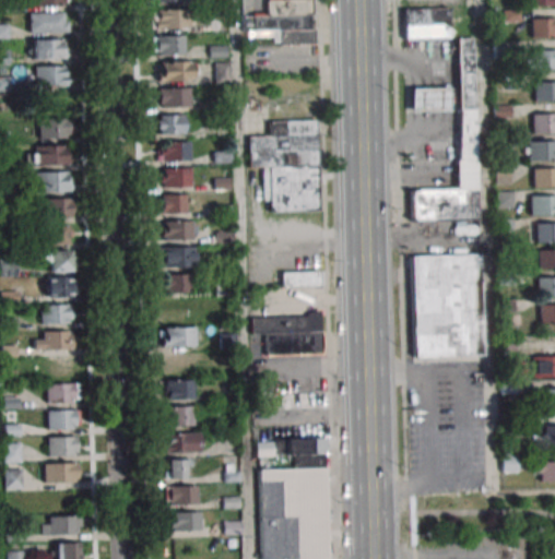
[(315,45),(314,0),(269,0),(270,15),(254,15),(255,36),(276,36),(276,45),(315,45)]
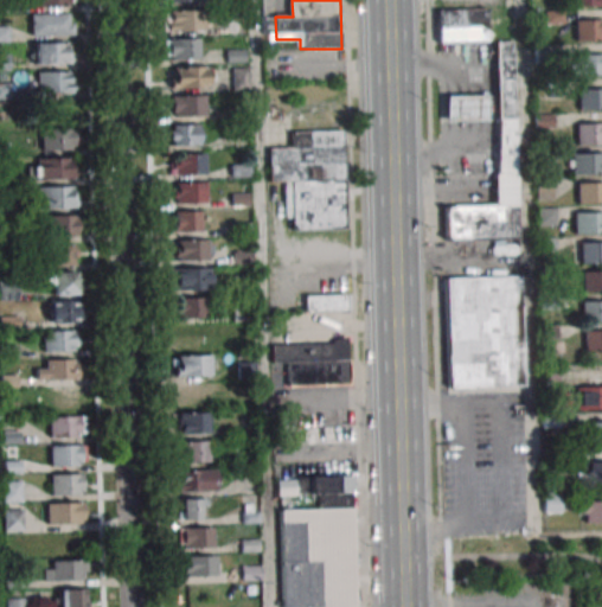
[(441,8),(441,43),(492,43),(492,8),(441,8)]
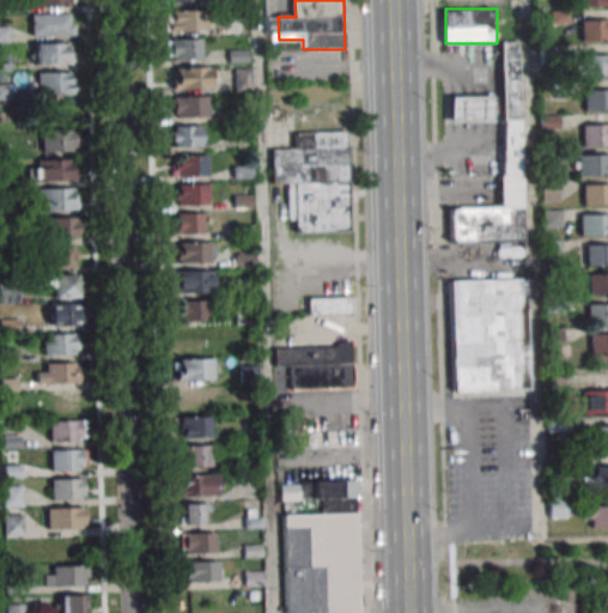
[(205,11),(168,11),(168,31),(205,31),(205,11)]
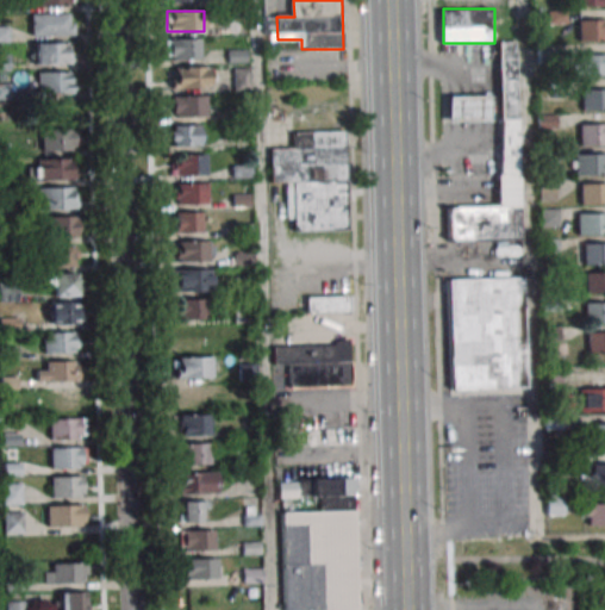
[(78,13),(35,13),(35,36),(78,36),(78,13)]
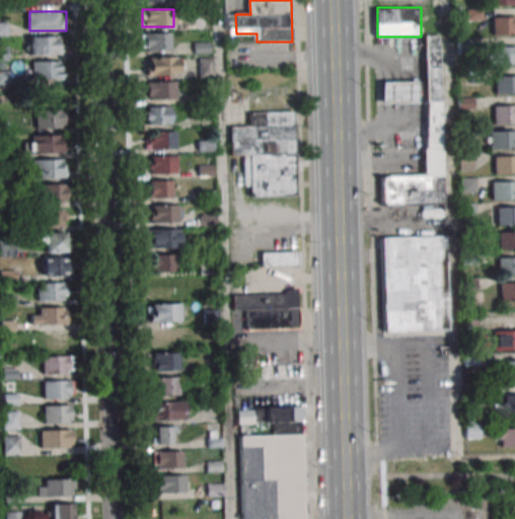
[(514,16),(495,16),(495,34),(514,34),(514,16)]
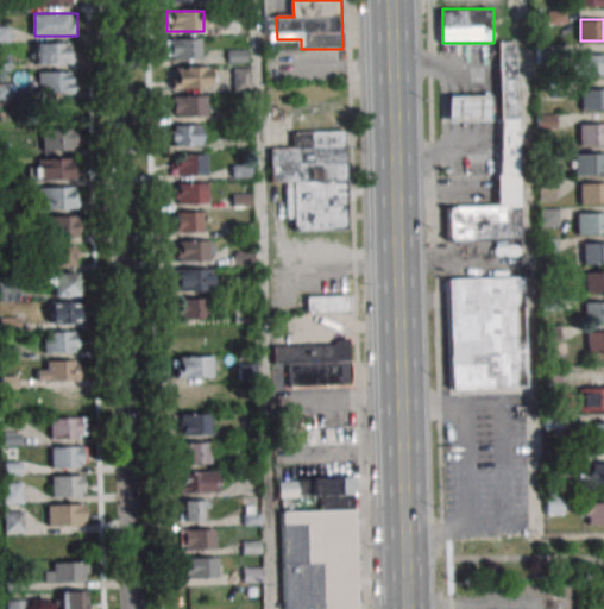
[(205,39),(169,39),(169,58),(205,58),(205,39)]
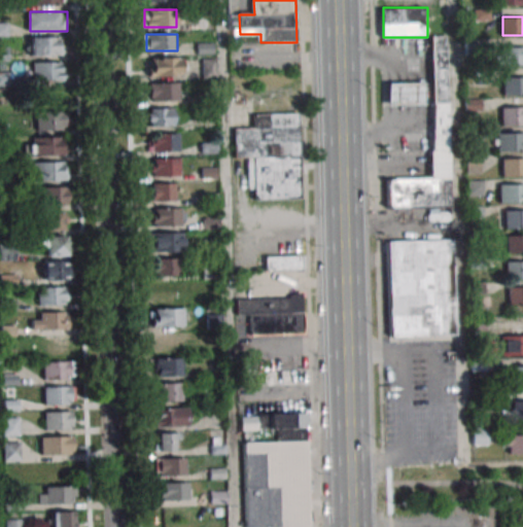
[(447,36),(431,37),(433,104),(449,103),(447,36)]
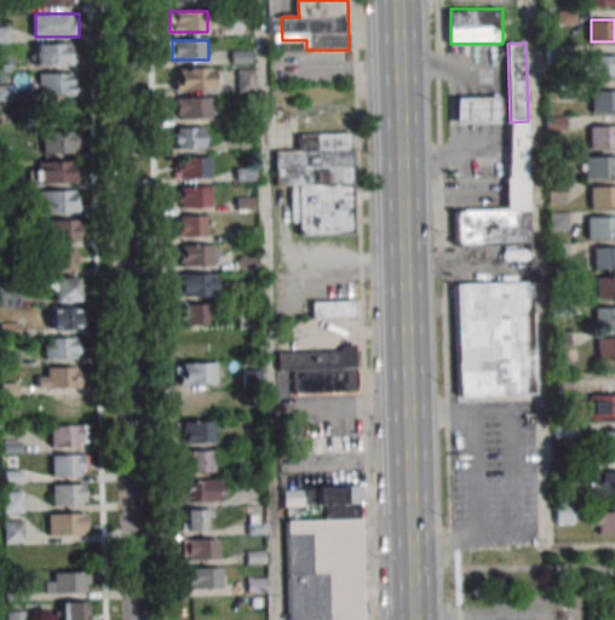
[(39,64),(75,64),(75,44),(39,44),(39,64)]
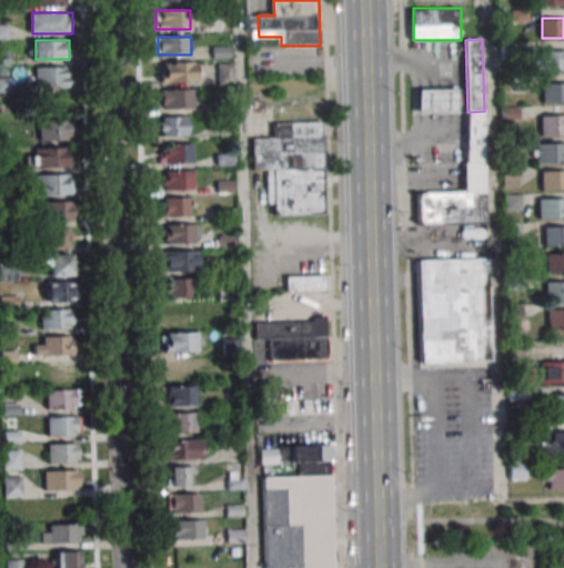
[(563,50),(543,51),(544,71),(563,70),(563,50)]
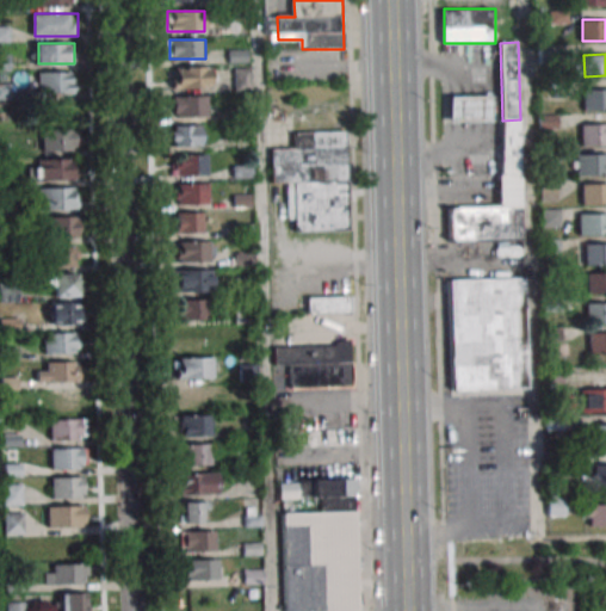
[(214,68),(173,68),(173,87),(214,87),(214,68)]
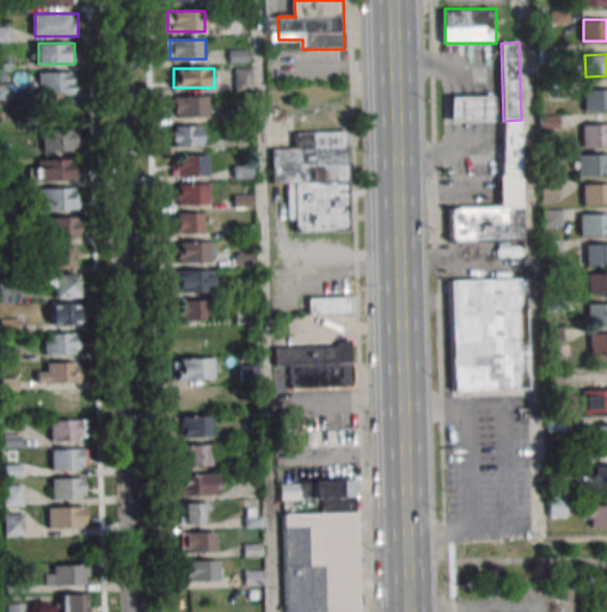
[(78,92),(78,72),(41,72),(41,92),(78,92)]
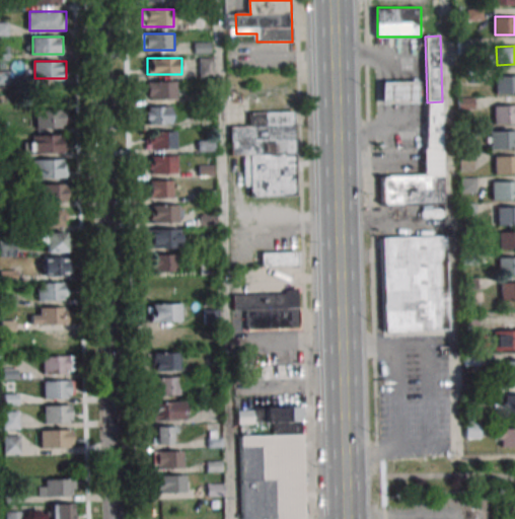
[(214,76),(214,64),(203,64),(203,76),(214,76)]
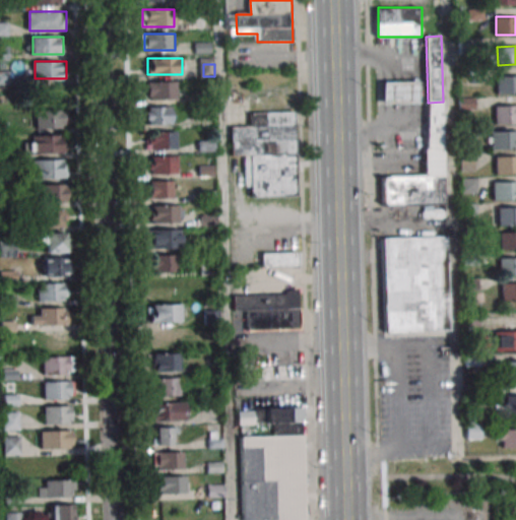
[(515,75),(499,75),(499,93),(515,93),(515,75)]
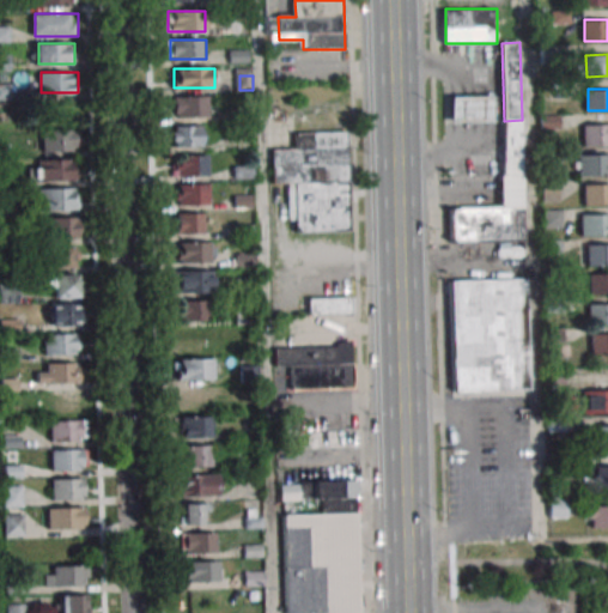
[(212,96),(176,96),(176,116),(212,116),(212,96)]
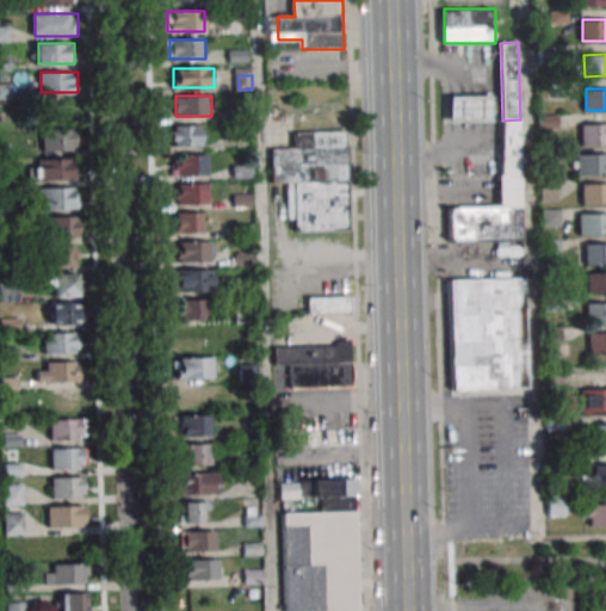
[(493,123),(492,98),(487,98),(471,98),(455,98),(450,98),(450,123),(456,123),(471,123),(487,123),(493,123)]
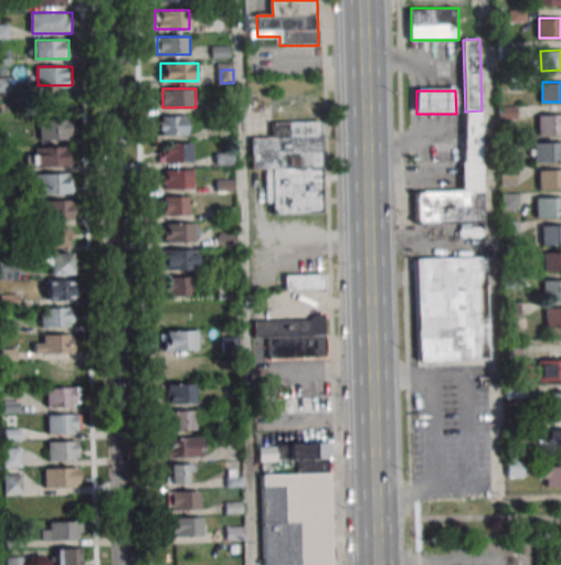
[(483,162),(482,110),(466,112),(465,162),(483,162)]
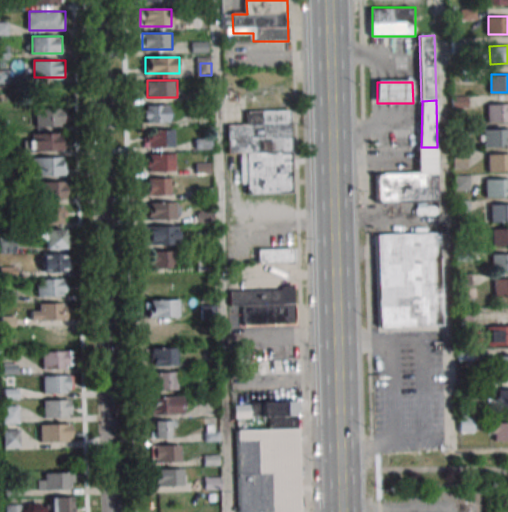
[(507,103),(490,104),(490,122),(507,121),(507,103)]
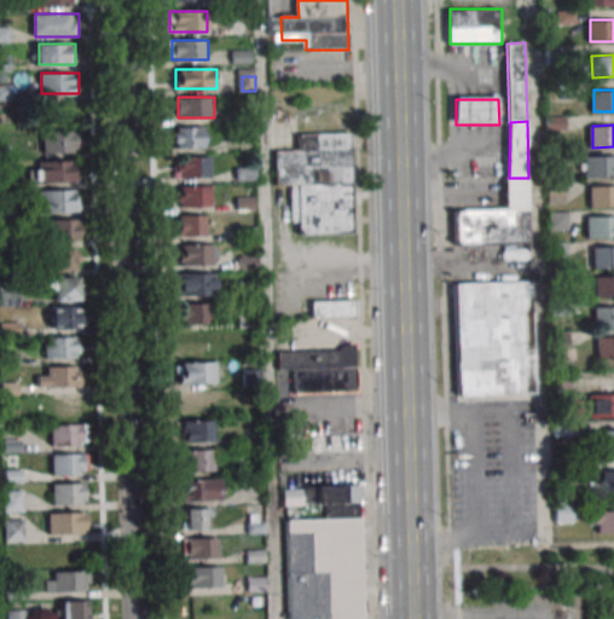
[(209,148),(209,127),(175,127),(175,148),(209,148)]
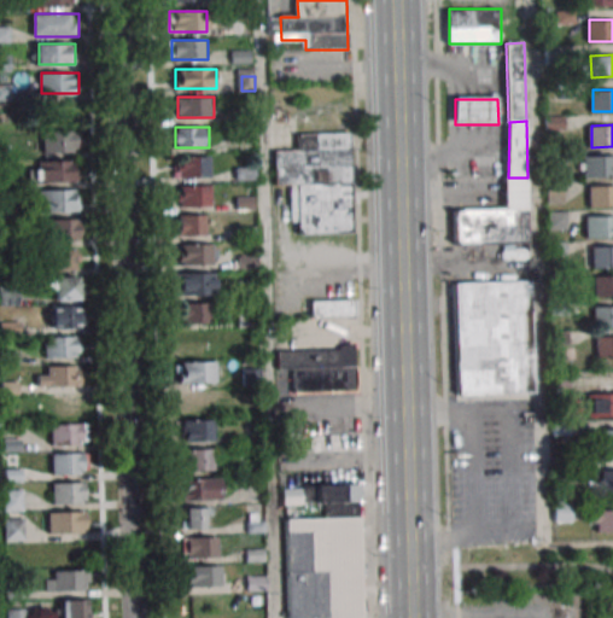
[(46,153),(82,153),(82,132),(46,132),(46,153)]
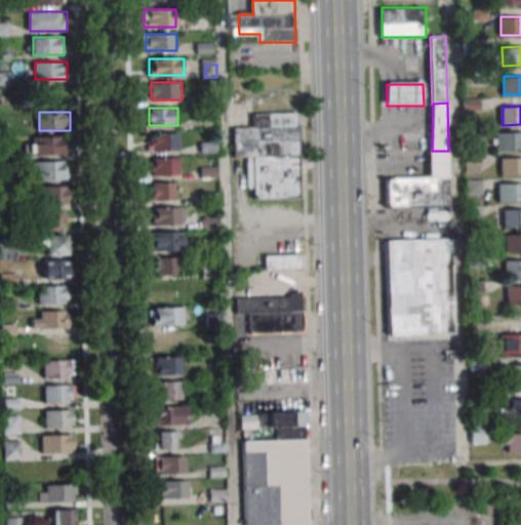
[(255,157),(255,198),(303,198),(303,167),(302,167),(302,113),(255,113),(255,126),(236,127),(236,157),(255,157)]
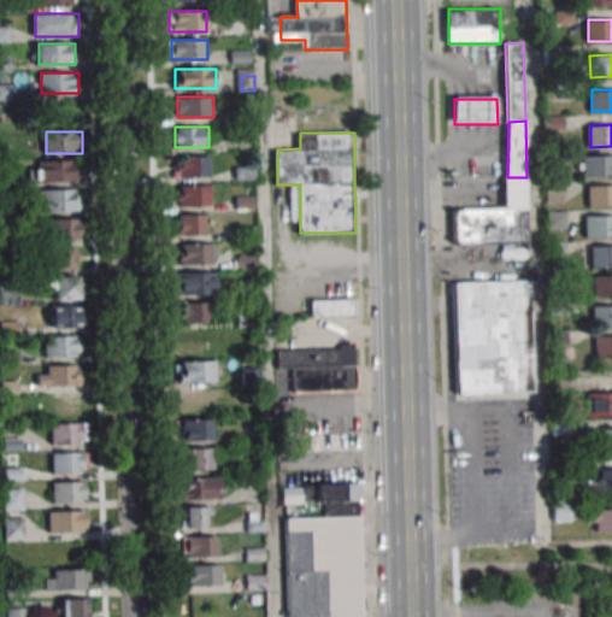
[(611,156),(581,156),(581,176),(611,175),(611,156)]
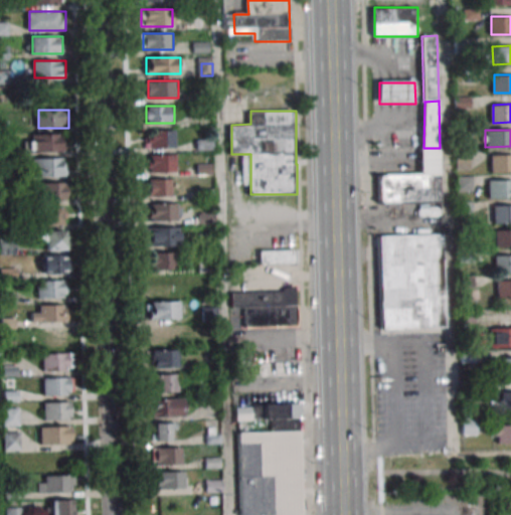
[(148,131),(148,148),(179,148),(179,131),(148,131)]
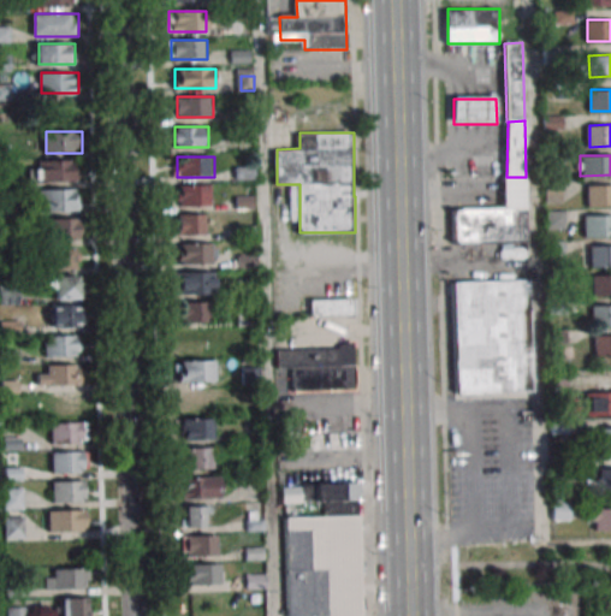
[(35,181),(78,181),(78,161),(35,161),(35,181)]
